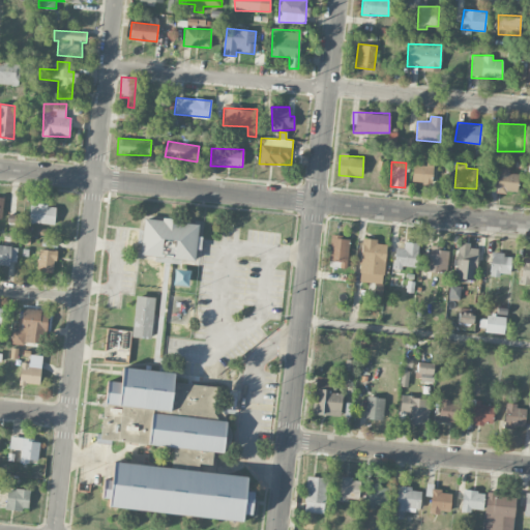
[(413,164),(412,181),(432,183),(433,165),(413,164)]
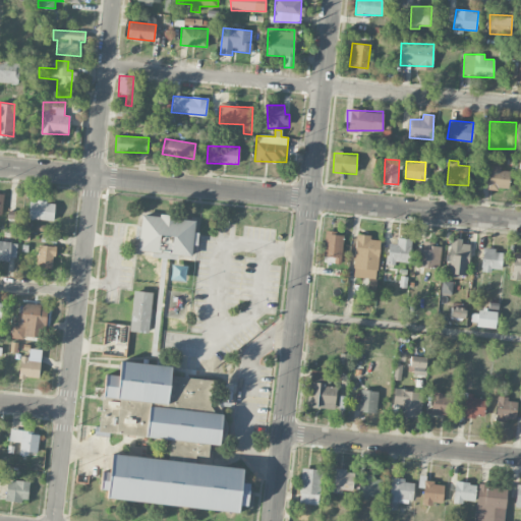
[(488,188),(509,189),(509,171),(501,170),(501,165),(489,165),(488,188)]
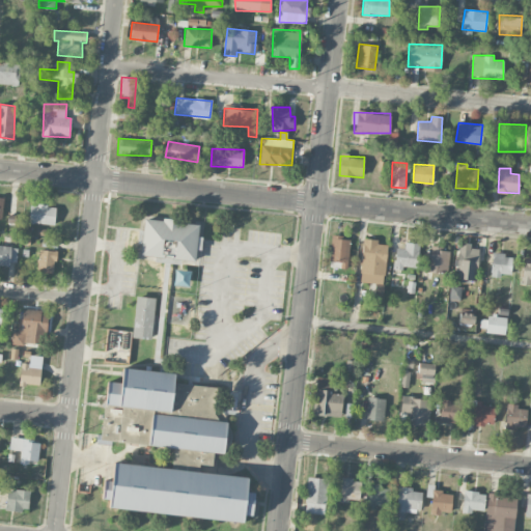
[(30,205),(29,223),(55,224),(56,205),(30,205)]
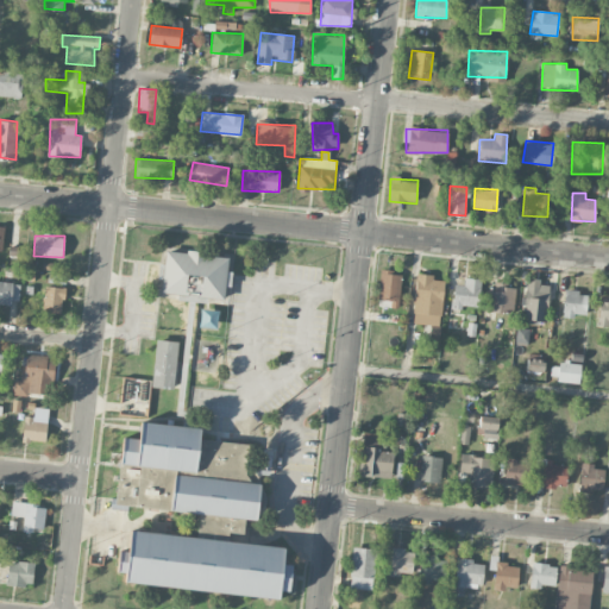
[(225,299),(228,256),(165,251),(164,264),(158,263),(157,280),(163,280),(162,293),(225,299)]
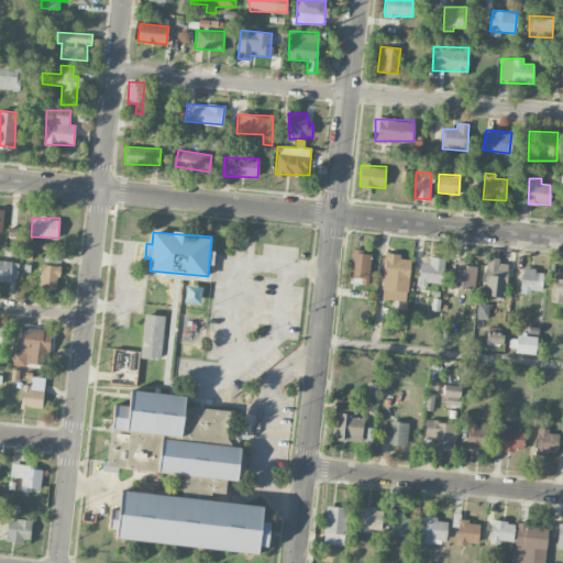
[(349,283),(368,285),(372,253),(352,251),(349,283)]
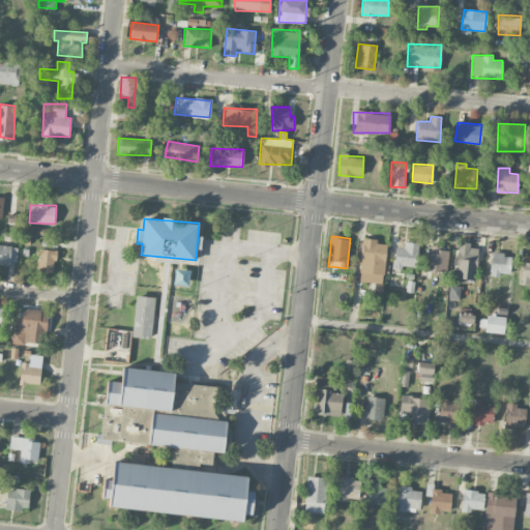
[(42,245),(57,246),(57,240),(43,238),(42,245)]
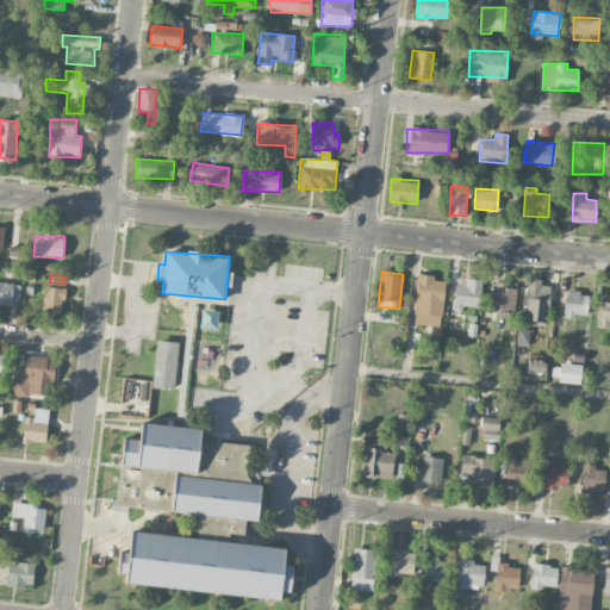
[(414,324),(431,325),(430,338),(441,338),(443,280),(434,280),(435,275),(416,274),(414,324)]
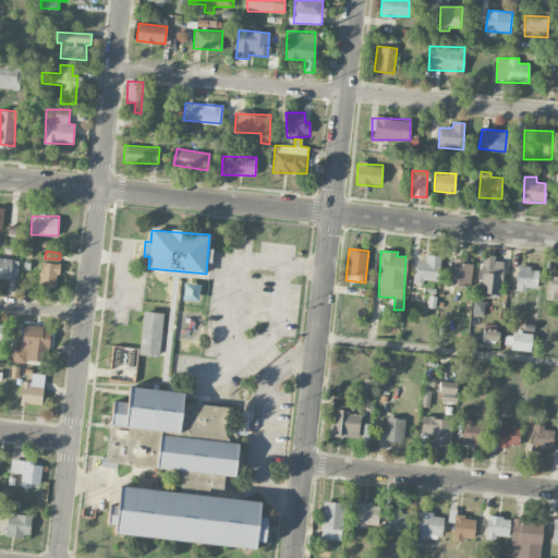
[(415,261),(414,280),(439,282),(441,255),(426,254),(425,261),(415,261)]
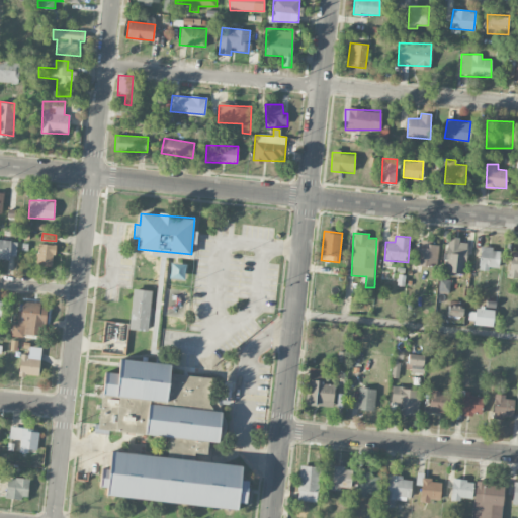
[(17,241),(0,239),(0,259),(9,260),(9,256),(16,256),(17,241)]
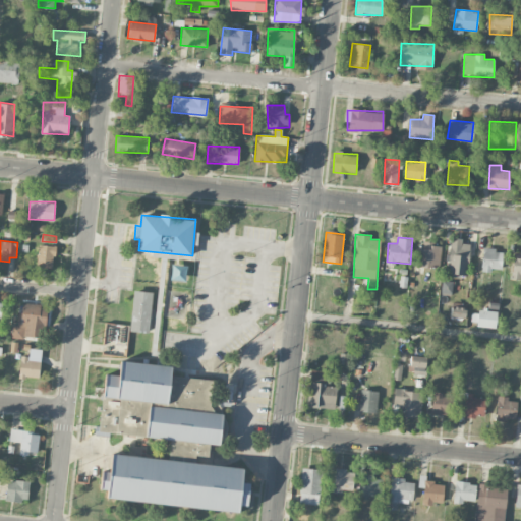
[(468,240),(450,240),(449,274),(467,275),(468,240)]
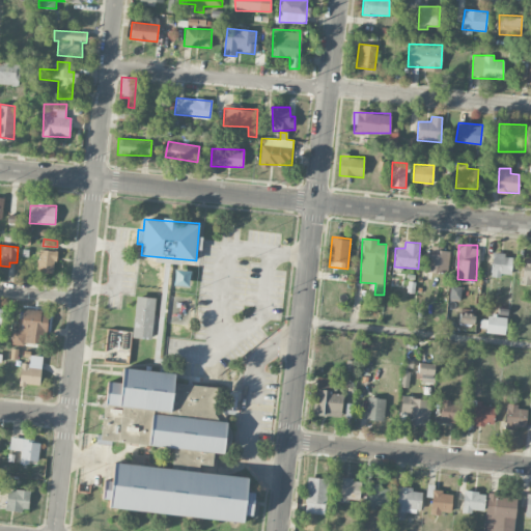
[(430,253),(424,253),(423,272),(448,273),(449,247),(431,246),(430,253)]
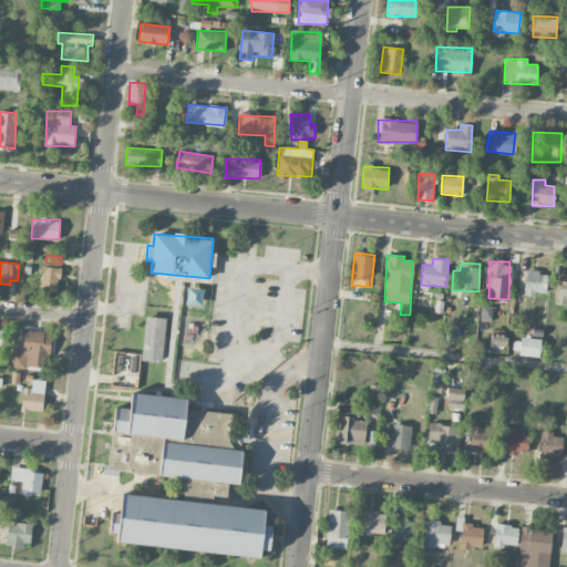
[(59,291),(60,267),(41,267),(40,290),(59,291)]
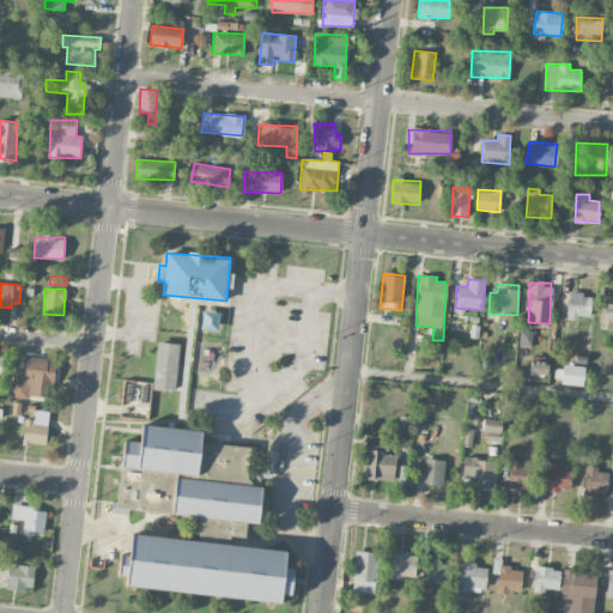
[(566,317),(590,319),(592,293),(568,293),(566,317)]
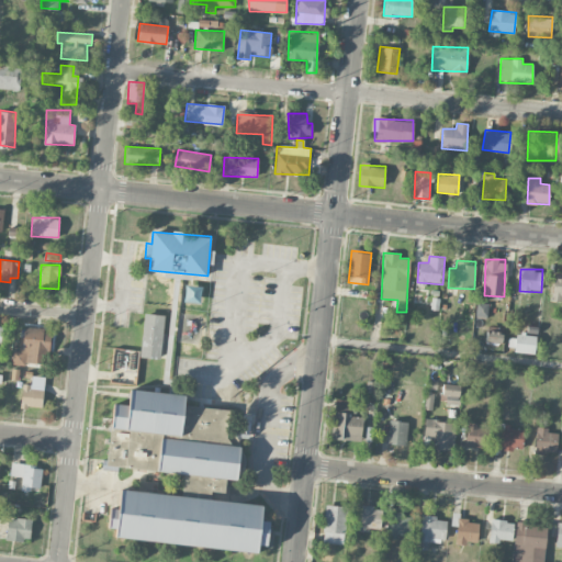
[(551,300),(561,301),(561,276),(554,274),(551,300)]
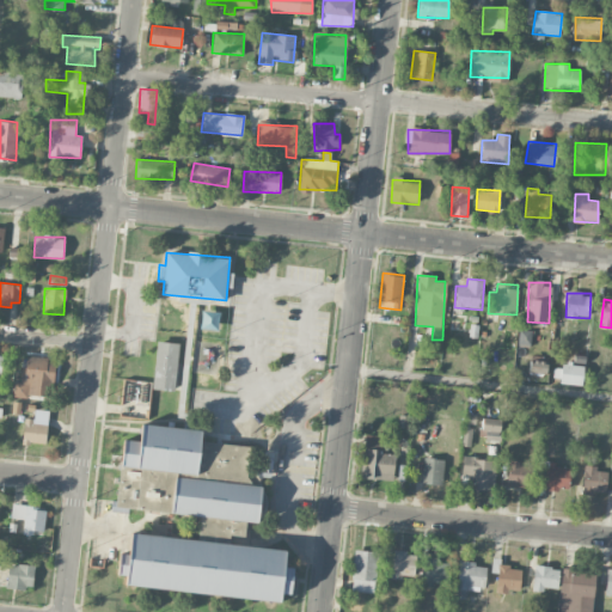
[(530,347),(531,331),(519,330),(519,347),(530,347)]
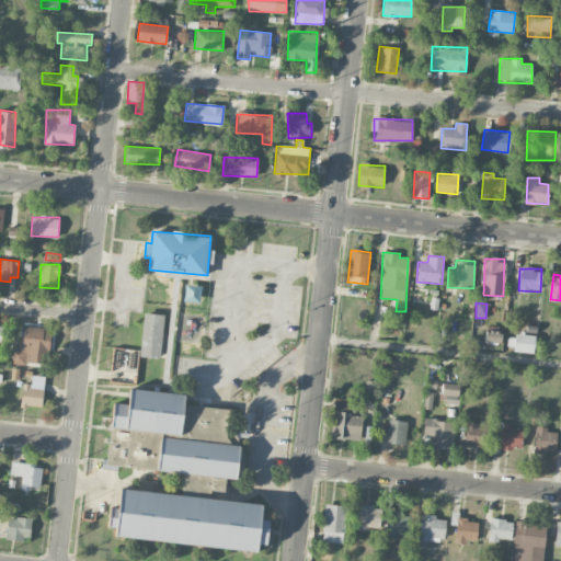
[(162,357),(163,315),(142,313),(141,356),(162,357)]
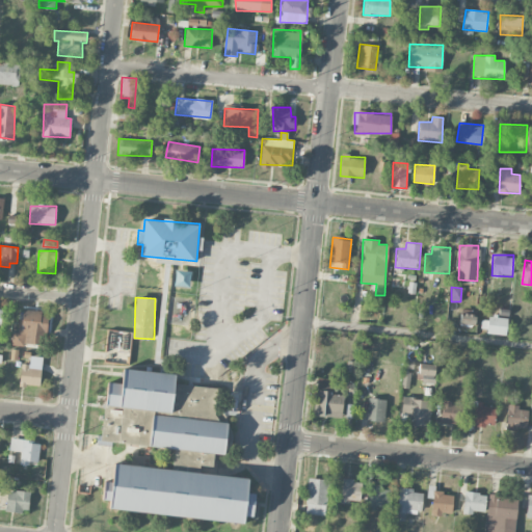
[(47,335),(49,312),(21,310),(19,333),(12,331),(11,344),(38,346),(40,335),(47,335)]
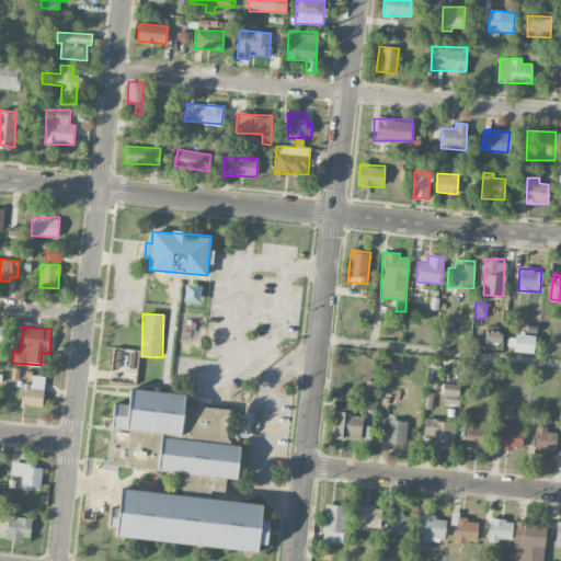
[(485,342),(501,342),(502,331),(485,331),(485,342)]
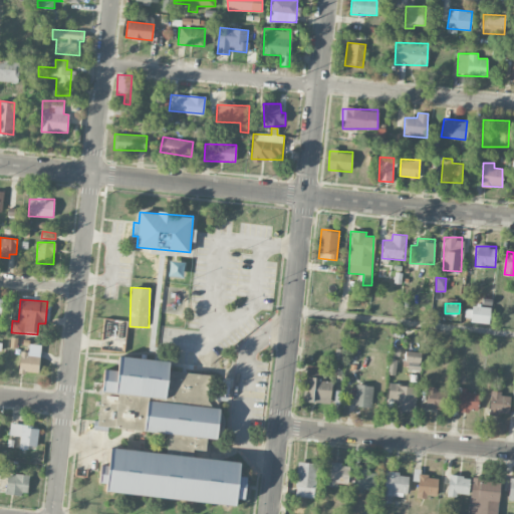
[(488,324),(491,307),(472,304),(470,322),(488,324)]
